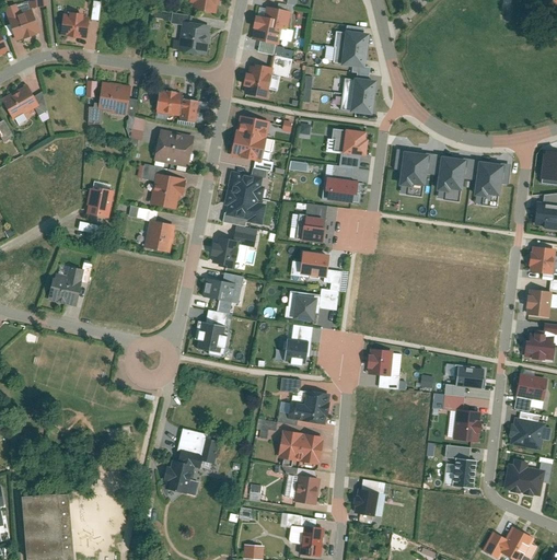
[(215,12),(217,0),(193,0),(192,8),(215,12)]
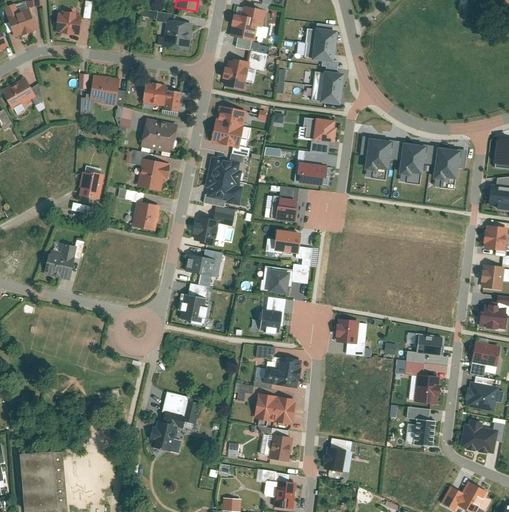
[(263,5),(238,1),(231,39),(256,44),(263,5)]
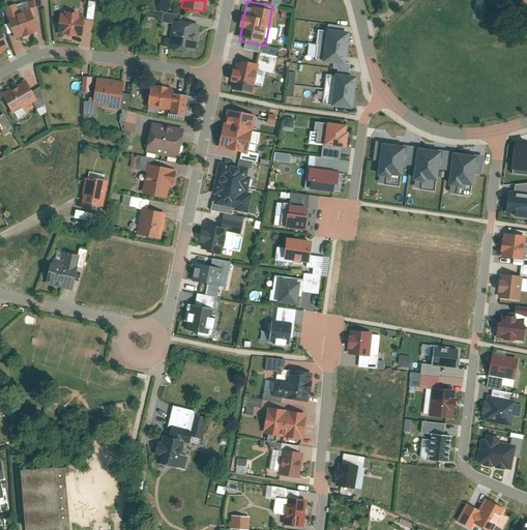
[(2,7),(12,38),(38,30),(31,8),(18,12),(15,3),(2,7)]
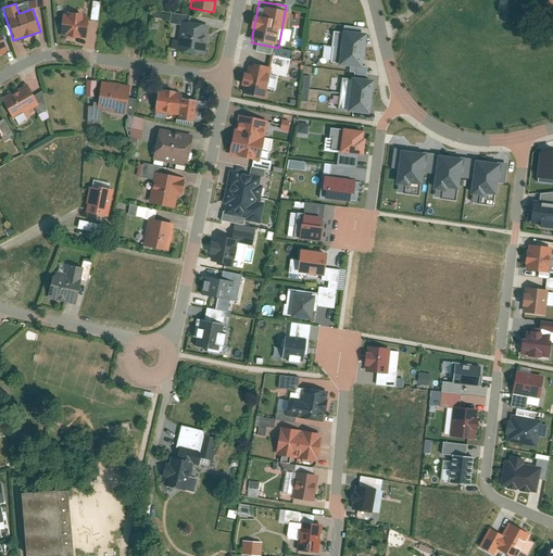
[(63,12),(60,34),(86,37),(89,15),(63,12)]
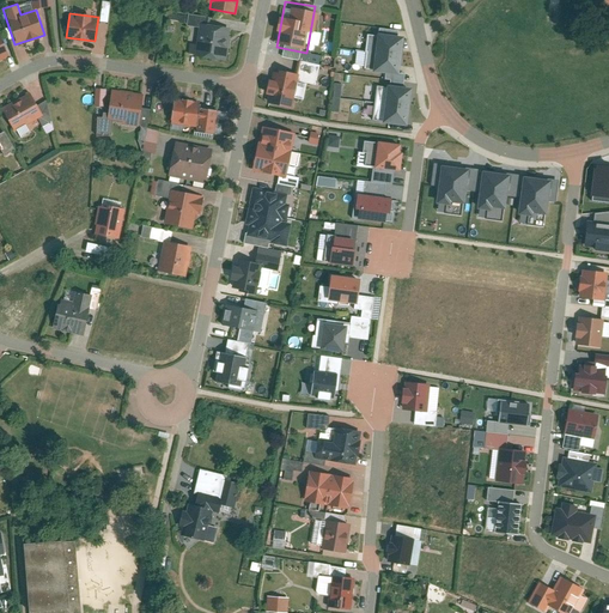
[(187,25),(199,26),(199,23),(205,24),(206,16),(188,13),(187,25)]
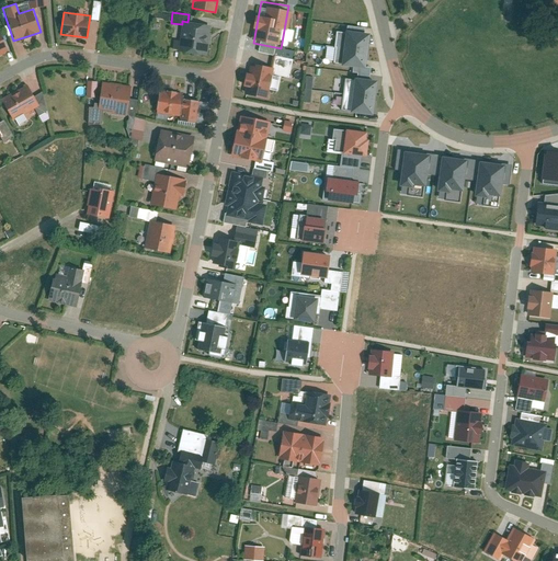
[(207,53),(211,25),(208,24),(188,22),(182,21),(182,24),(180,39),(179,49),(207,53)]
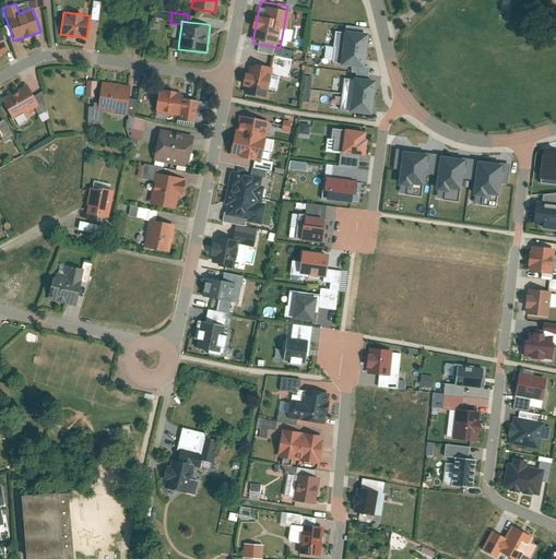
[(369,32),(345,28),(341,64),(365,68),(369,32)]
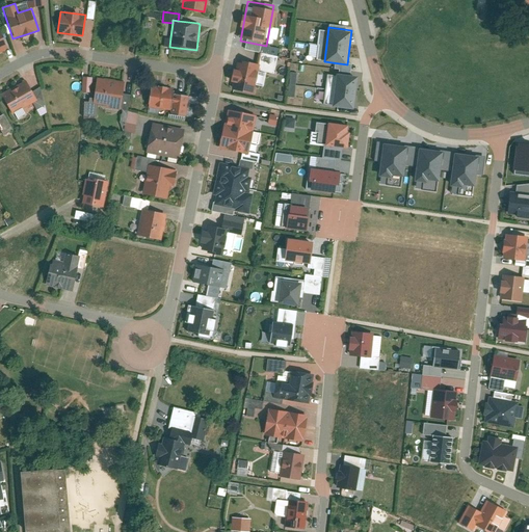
[(0,51),(8,48),(0,28),(0,51)]
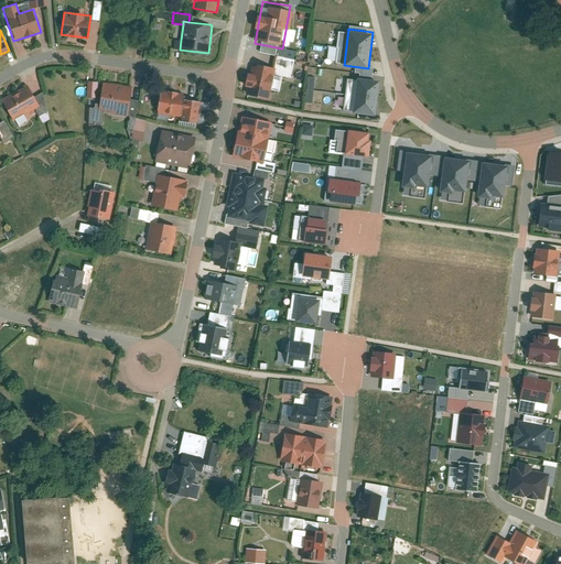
[(267,99),(273,68),(250,63),(244,95),(267,99)]
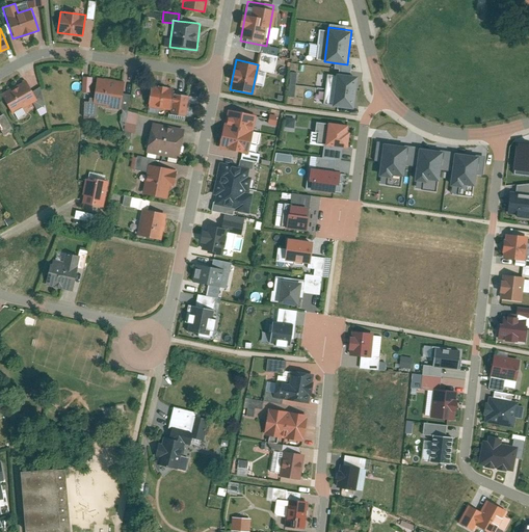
[(349,110),(353,77),(331,74),(326,107),(349,110)]
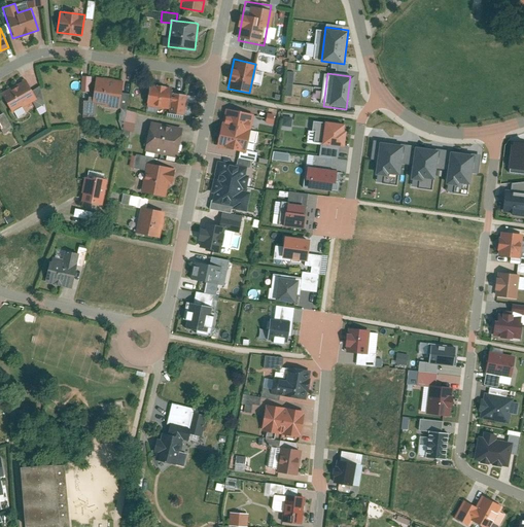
[(120,80),(95,76),(91,103),(115,107),(120,80)]
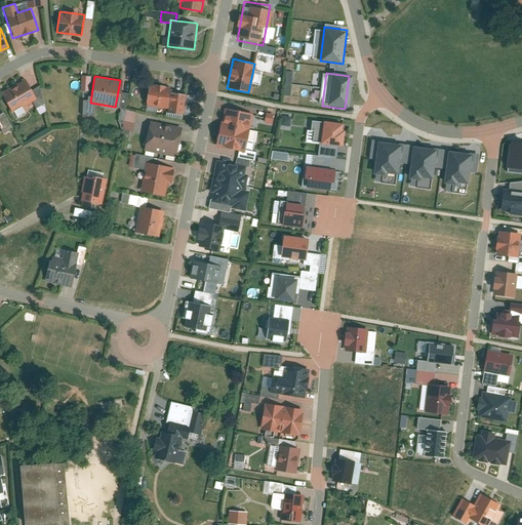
[(24,80),(2,91),(11,110),(34,98),(24,80)]
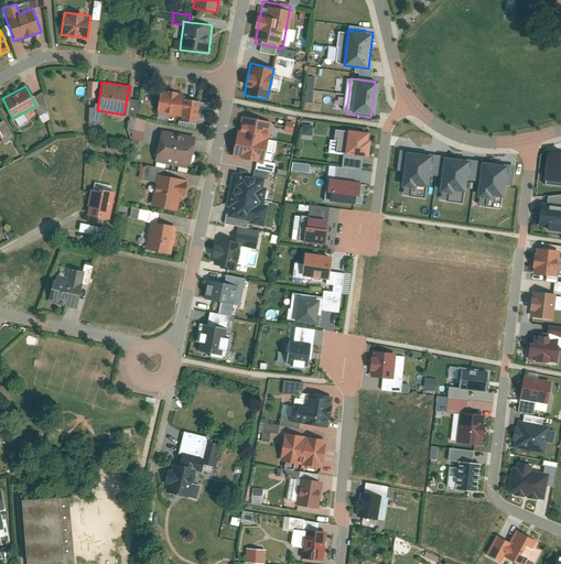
[(159,93),(155,112),(179,116),(181,99),(181,96),(159,93)]
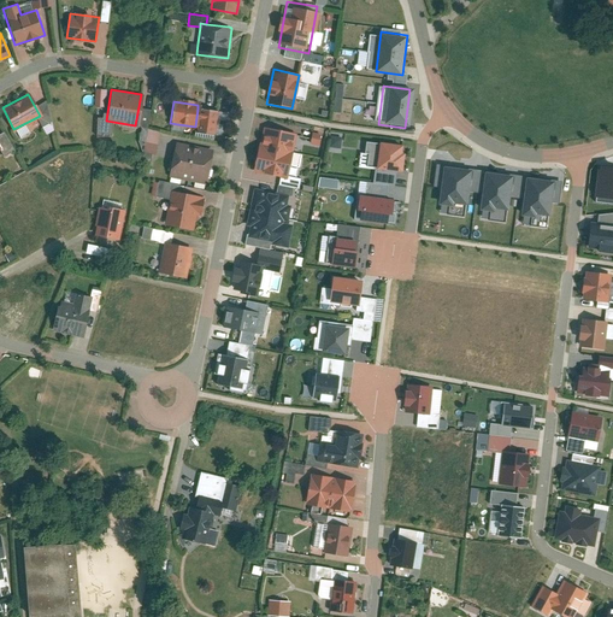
[(216,111),(198,109),(195,127),(194,131),(212,134),(216,111)]
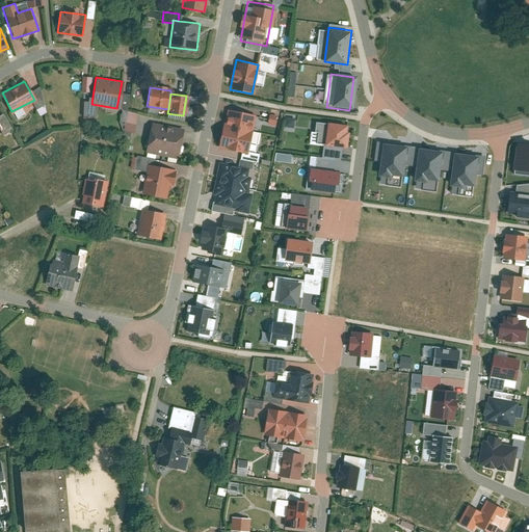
[(248,154),(256,114),(227,109),(219,148),(248,154)]
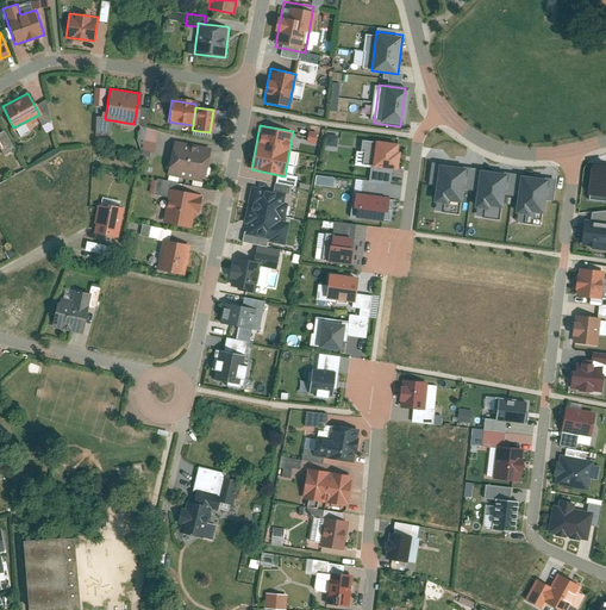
[(398,145),(375,143),(372,168),(394,172),(398,145)]
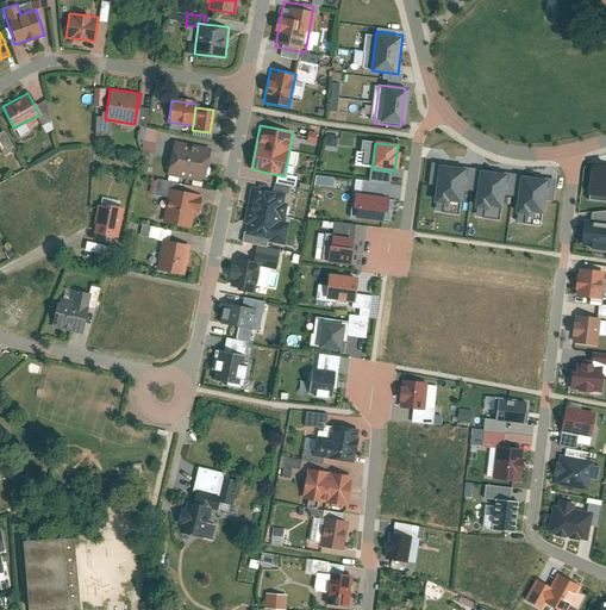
[(173,144),(168,174),(204,181),(210,150),(173,144)]
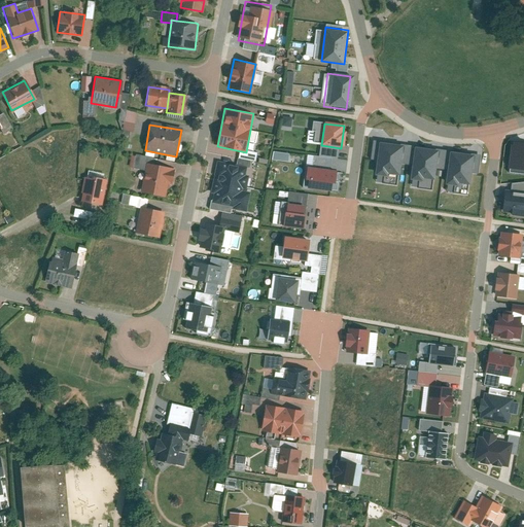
[(523,168),(523,140),(514,139),(514,142),(512,142),(509,167),(523,168)]
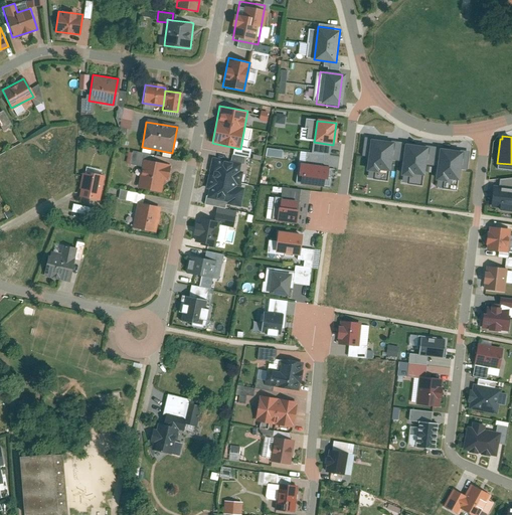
[(363,167),(383,171),(387,144),(367,141),(363,167)]
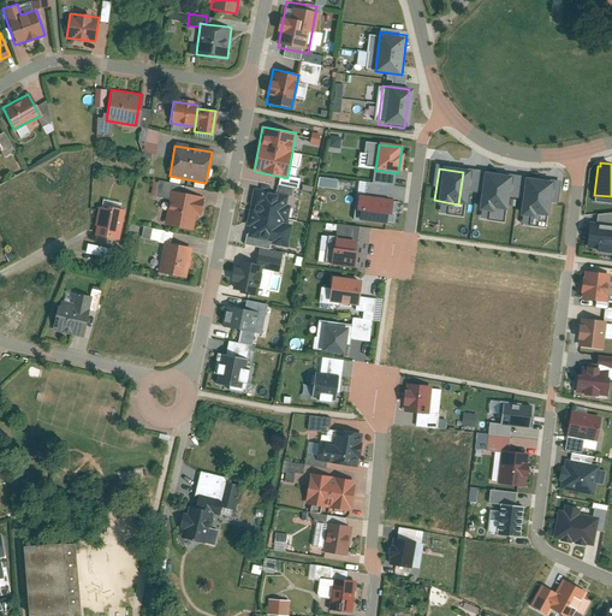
[(477,176),(476,207),(500,208),(501,177),(477,176)]
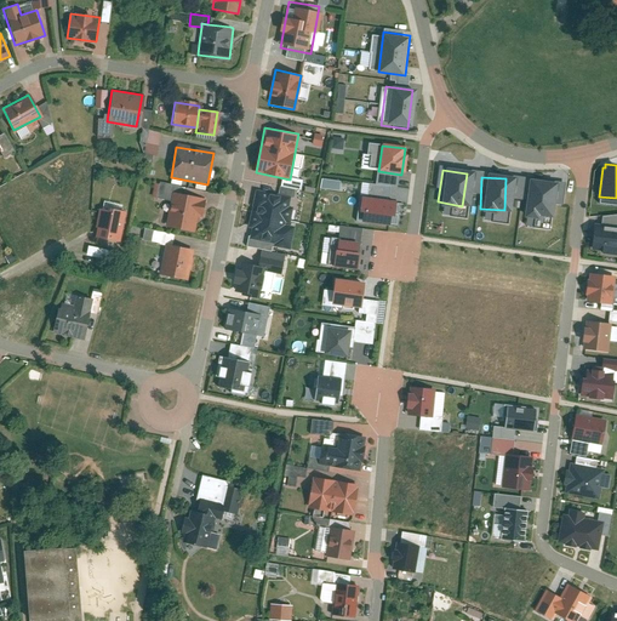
[(335,191),(336,180),(318,178),(316,188),(335,191)]
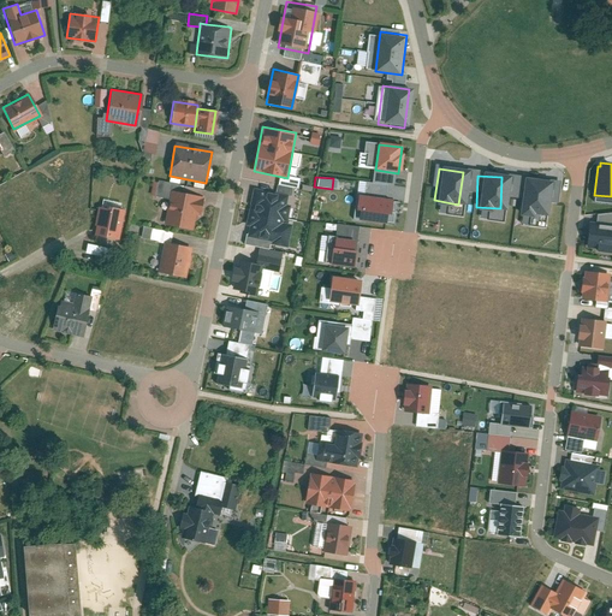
[(517,177),(515,217),(524,217),(524,224),(542,225),(546,179),(517,177)]
